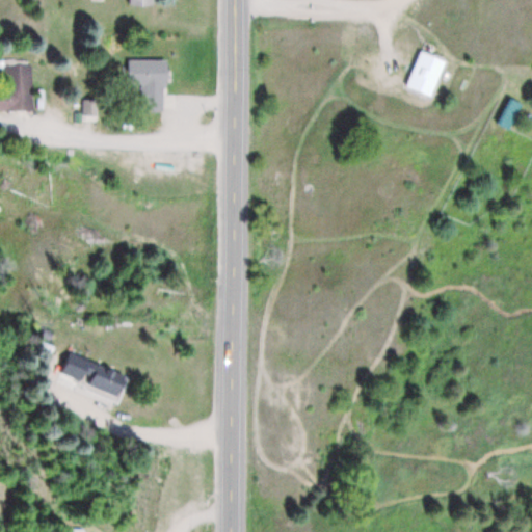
[(407,88),(434,98),(448,58),(421,49),(407,88)]
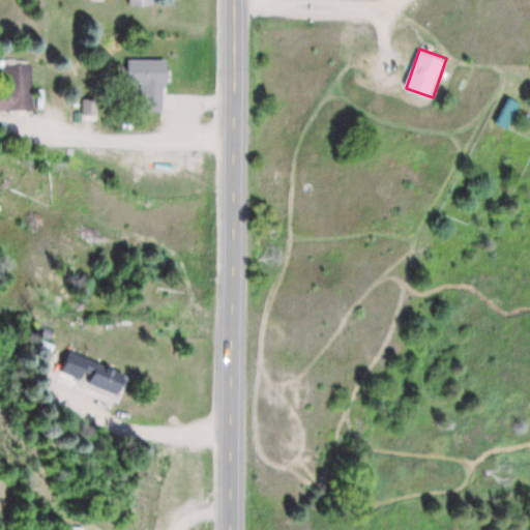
[(166,112),(168,61),(127,59),(126,86),(140,87),(139,111),(166,112)]
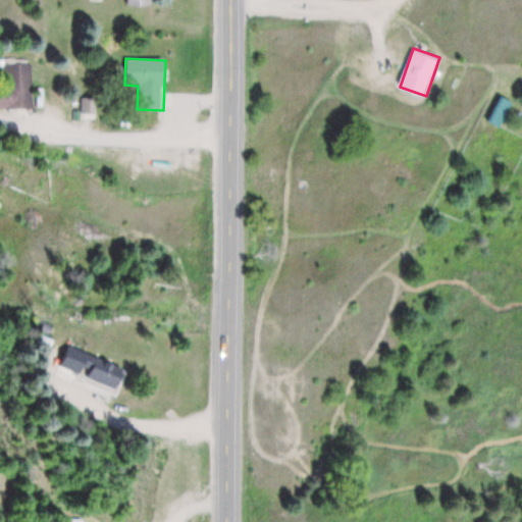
[(0,108),(33,109),(33,64),(5,64),(5,85),(0,85),(0,108)]
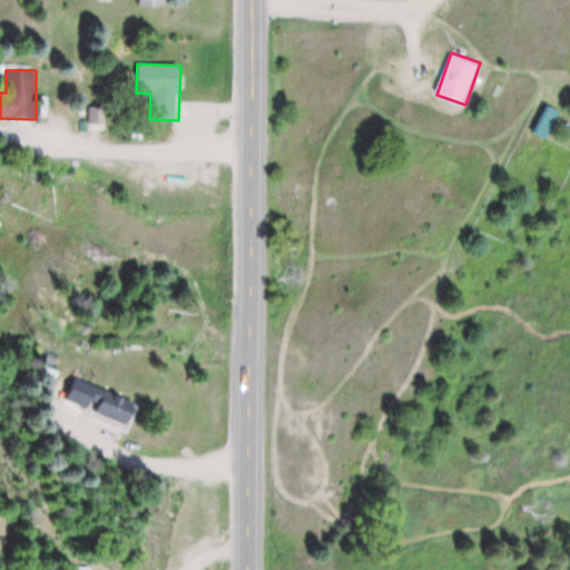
[(546,141),(562,112),(550,106),(534,135),(546,141)]
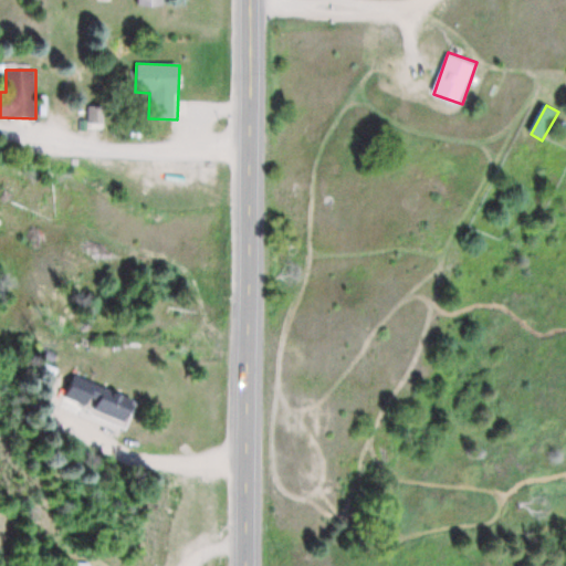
[(66,398),(127,426),(138,401),(77,374),(66,398)]
